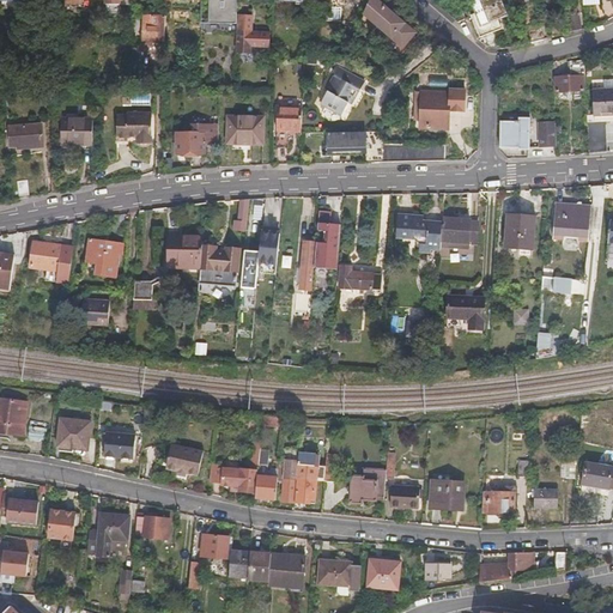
[(237,23),(237,0),(206,0),(206,22),(237,23)]
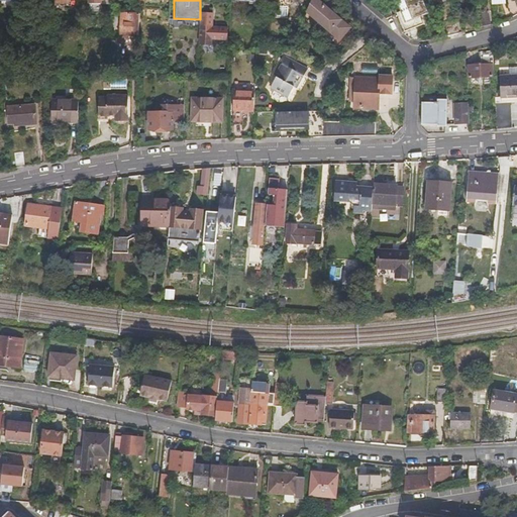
[(327,0),(310,0),(309,5),(319,14),(341,33),(351,22),(341,13),(327,0)]
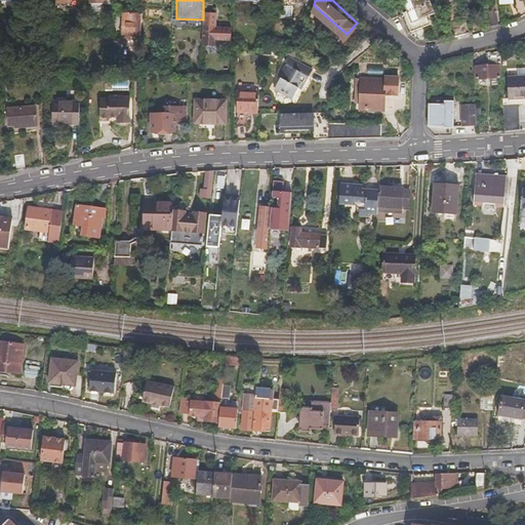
[(430,0),(414,0),(405,3),(408,13),(403,15),(410,35),(420,42),(431,38),(428,28),(426,29),(422,21),(436,16),(430,0)]
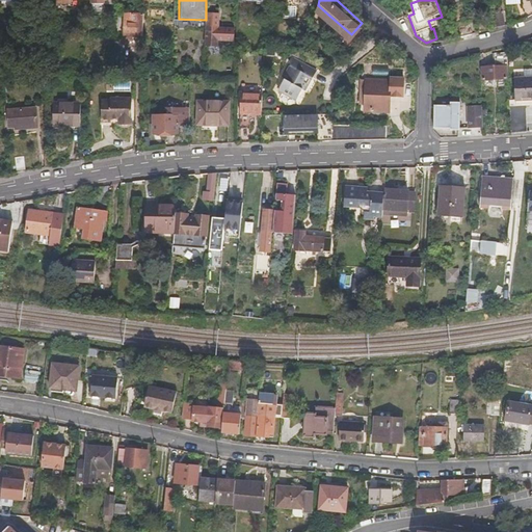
[(505,6),(493,6),(494,24),(506,24),(505,6)]
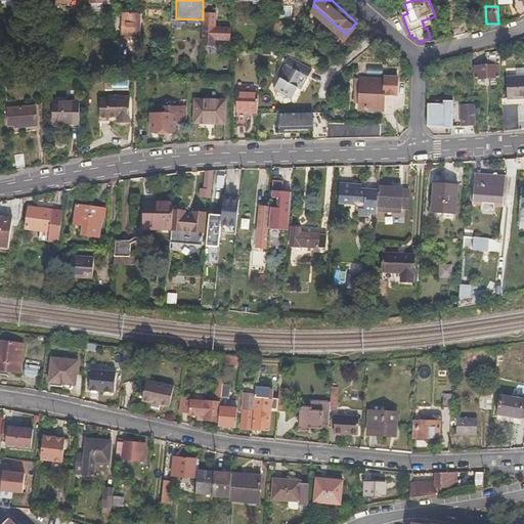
[(349,10),(346,13),(356,23),(346,34),(323,14),(321,17),(333,27),(331,30),(344,42),(361,22),(349,10)]
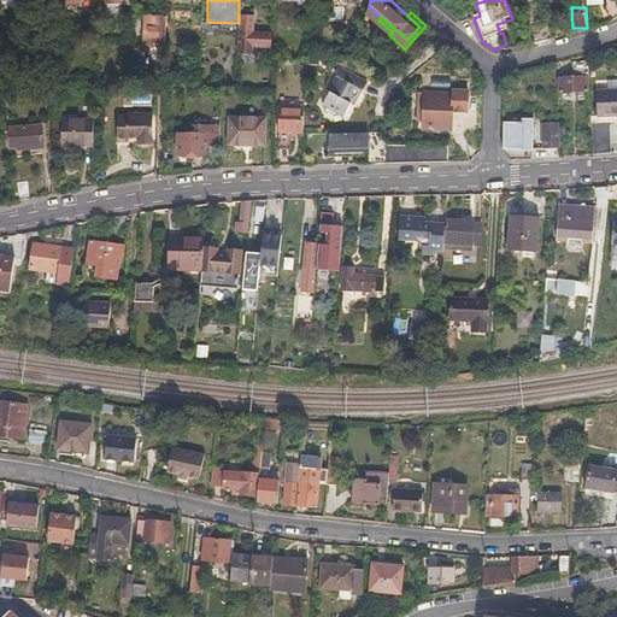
[(166,39),(168,13),(147,13),(146,39),(166,39)]
